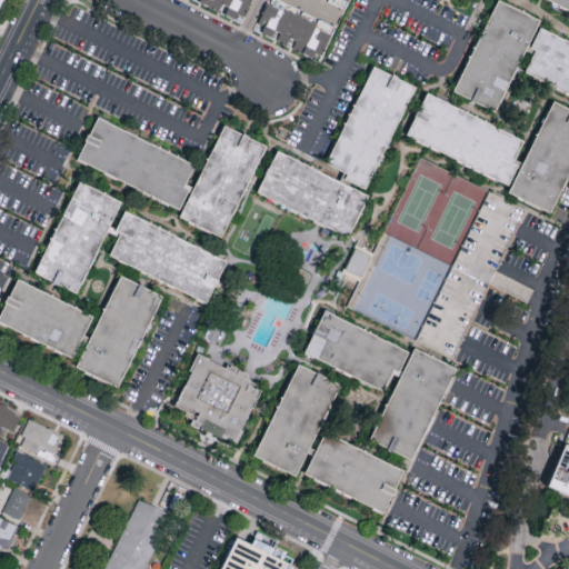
[(199,0),(241,21),(251,0),(199,0)]
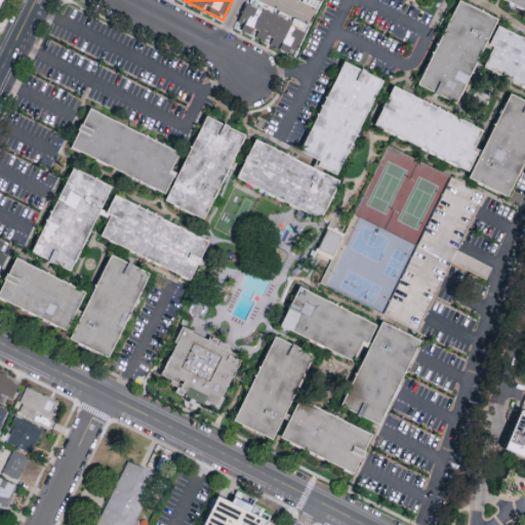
[(524,0),(524,12),(497,0),(524,0)]
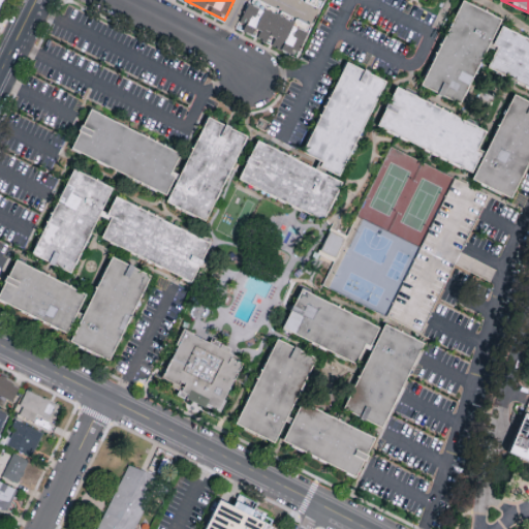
[(237,27),(256,36),(271,42),(270,44),(298,57),(309,29),(248,1),(237,27)]
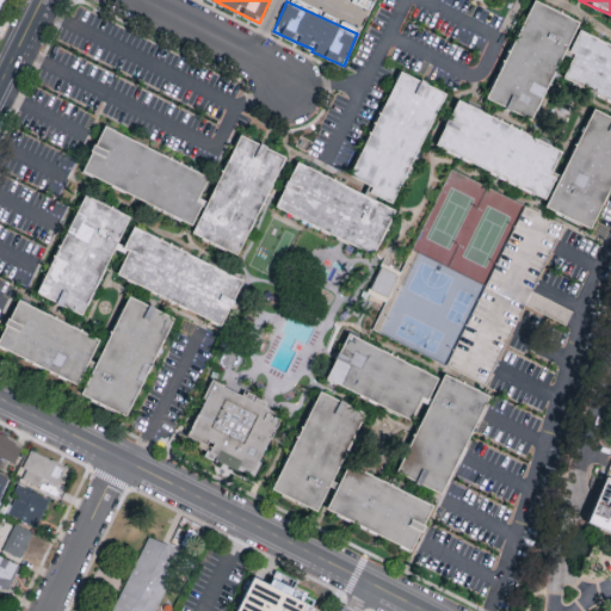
[(531,1),(576,23),(530,121),(483,99),(531,1)]
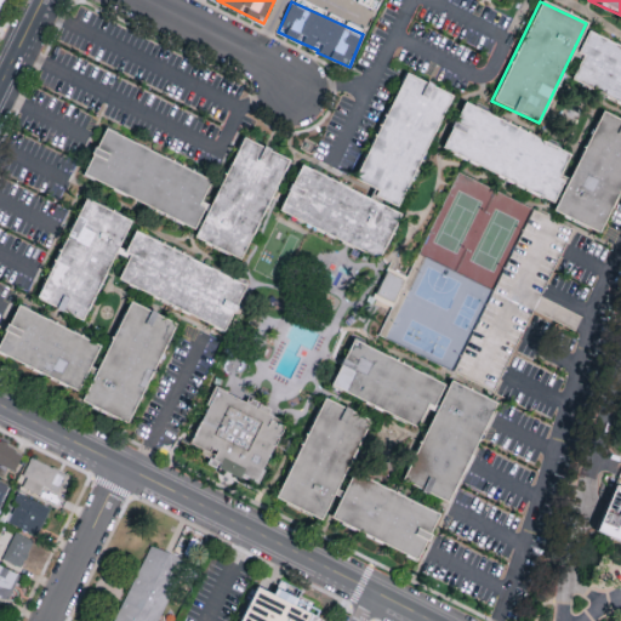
[(620,46),(588,30),(576,55),(581,57),(571,80),(620,103),(620,46)]
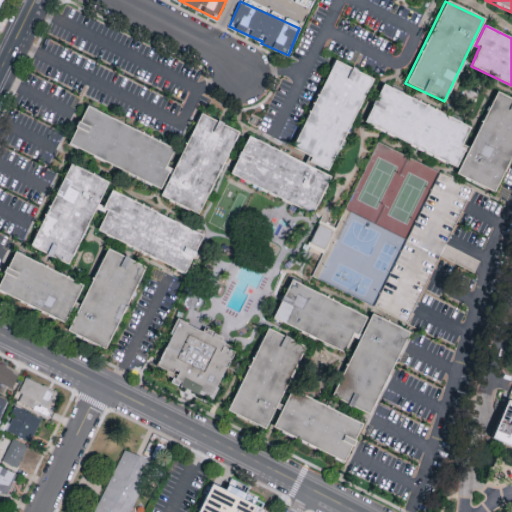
[(335,62),(371,80),(326,171),(309,162),(311,158),(291,148),(335,62)]
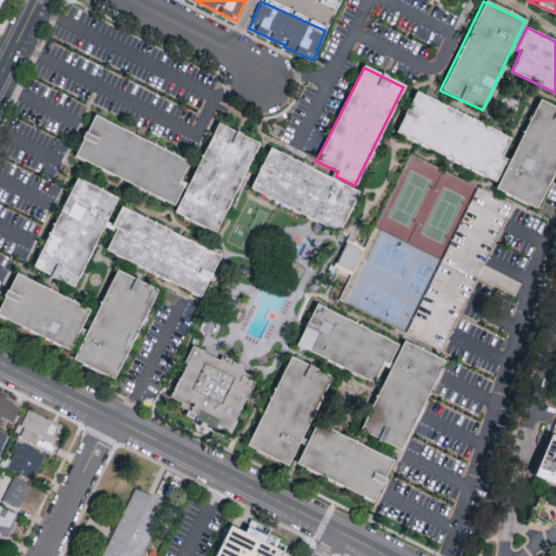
[(415,93),(509,139),(498,160),(504,162),(494,182),(395,134),(415,93)]
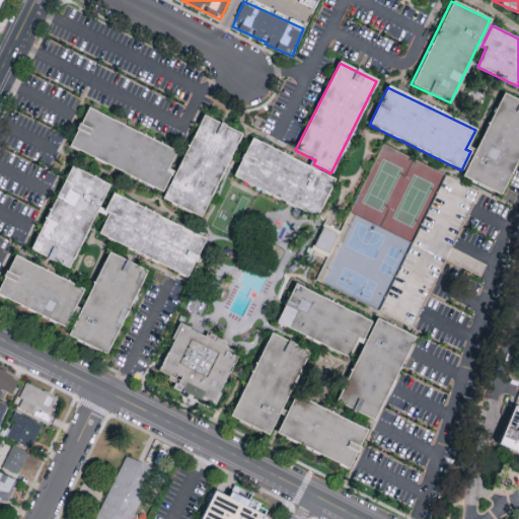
[(503,93),(518,100),(518,159),(501,197),(462,177),(503,93)]
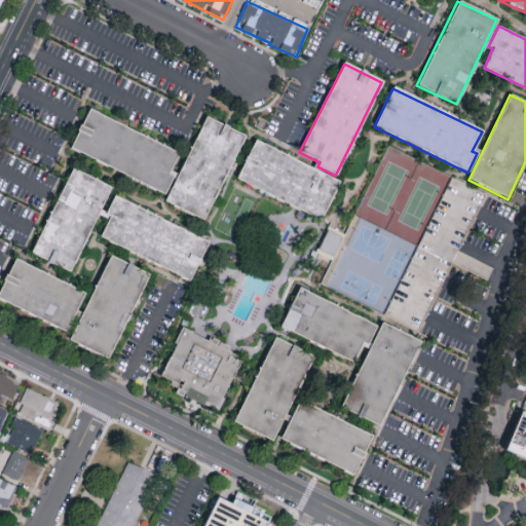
[(89,110),(71,147),(164,193),(174,176),(165,173),(176,153),(89,110)]
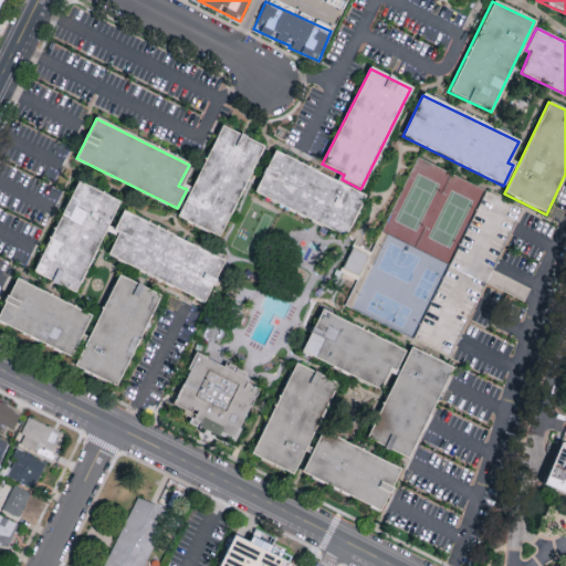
[(222,126),(265,146),(223,239),(179,219),(222,126)]
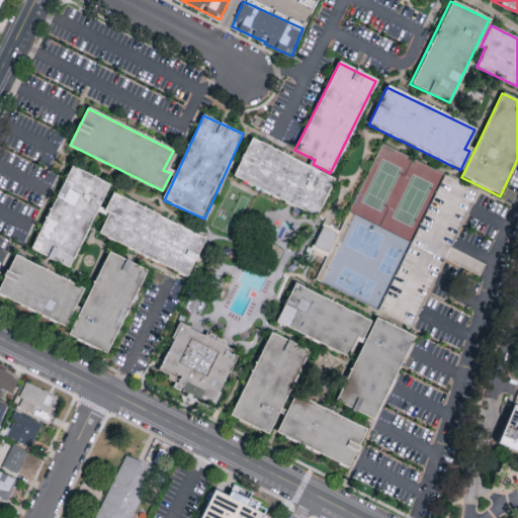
[(336,179),(317,218),(233,176),(252,138),(336,179)]
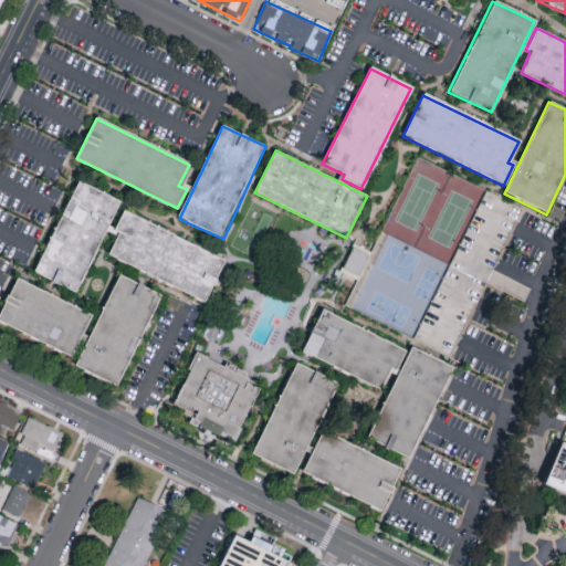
[(76,180),(119,201),(74,293),(32,273),(76,180)]
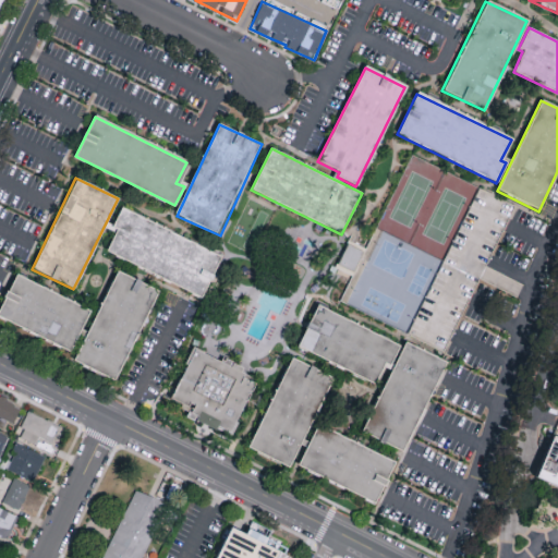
[(477,187),(516,207),(446,348),(408,329),(441,262),(477,187)]
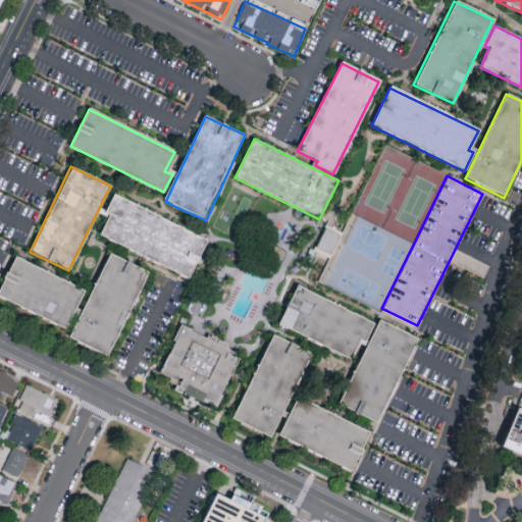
[(114,194),(105,210),(112,214),(101,236),(186,277),(205,240),(114,194)]
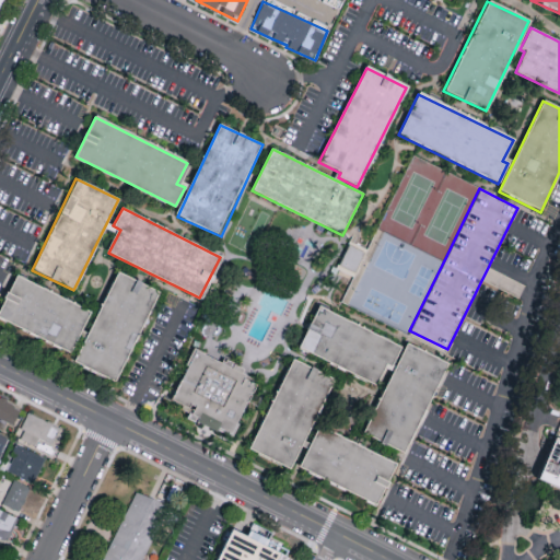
[(365,251),(349,243),(339,265),(356,272),(365,251)]
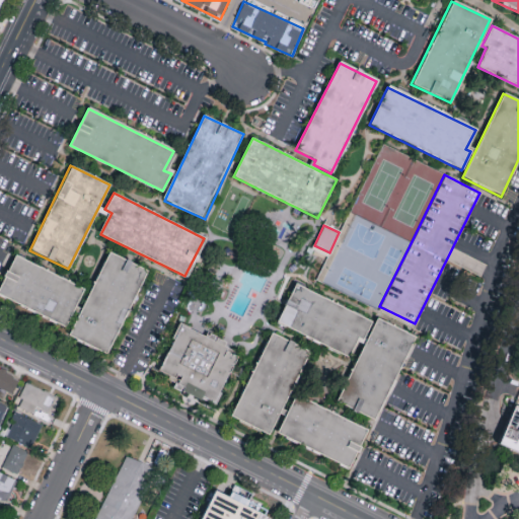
[(107,253),(146,273),(104,357),(66,338),(107,253)]
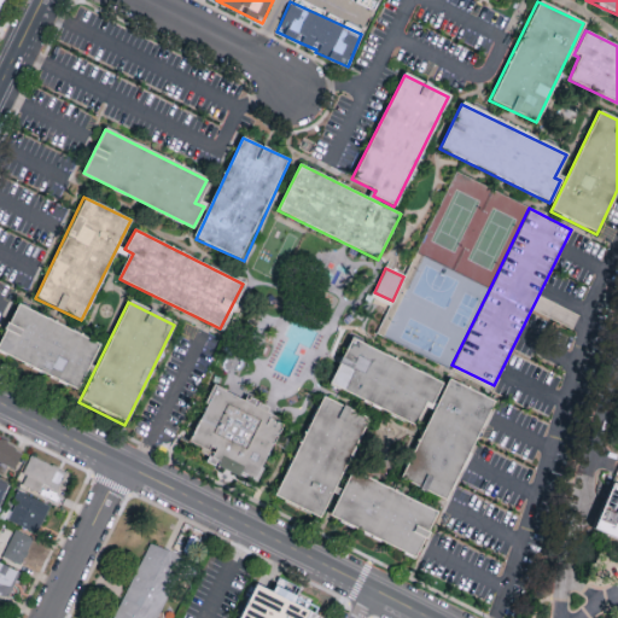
[(0,334),(16,303),(99,344),(76,390),(0,353),(0,334)]
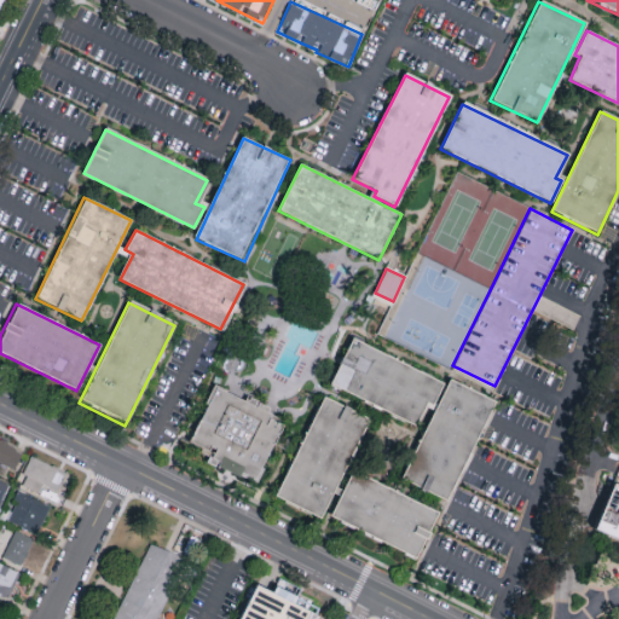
[(443,383),(431,409),(423,405),(414,424),(329,385),(351,340),(443,383)]
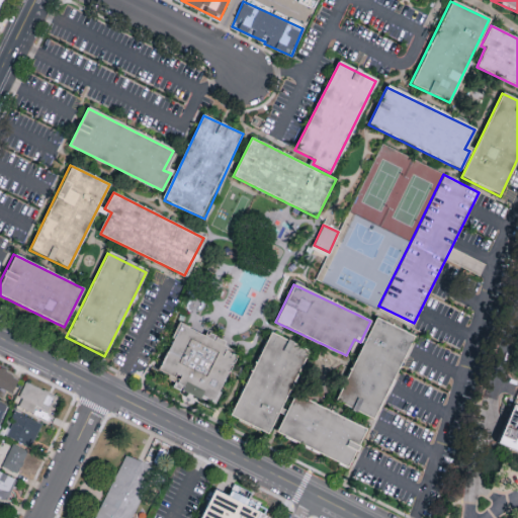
[(376,319),(337,400),(373,418),(413,337),(376,319)]
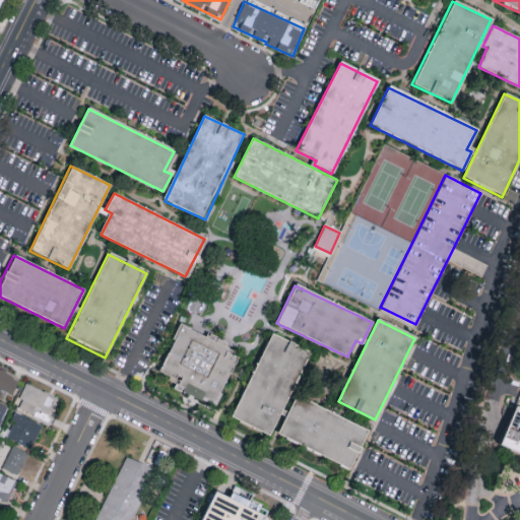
[(177,325),(243,355),(220,404),(154,373),(177,325)]
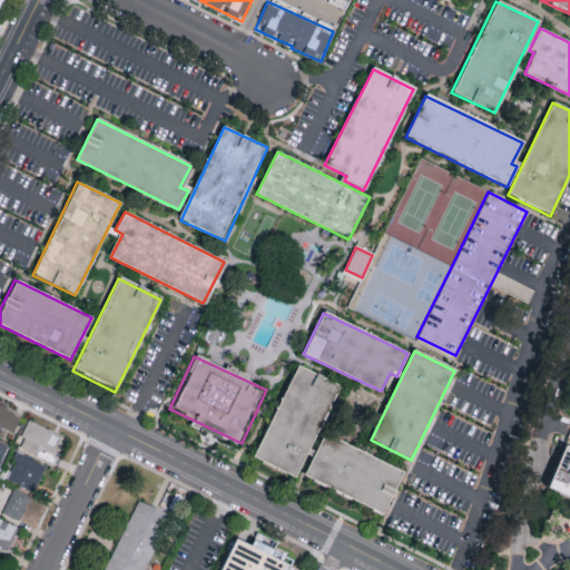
[(296,366),(340,386),(293,479),(251,458),(296,366)]
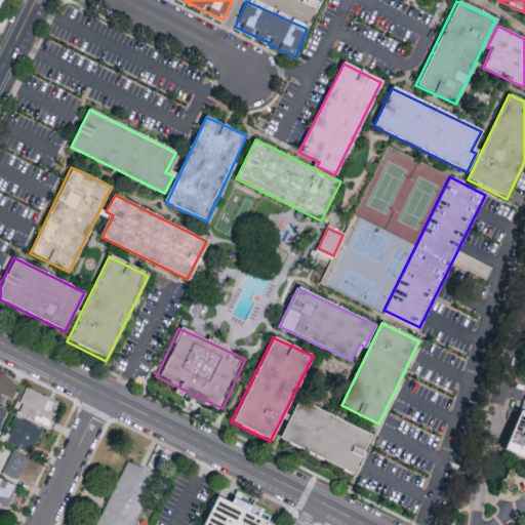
[(0,374),(19,385),(12,400),(0,394),(0,374)]
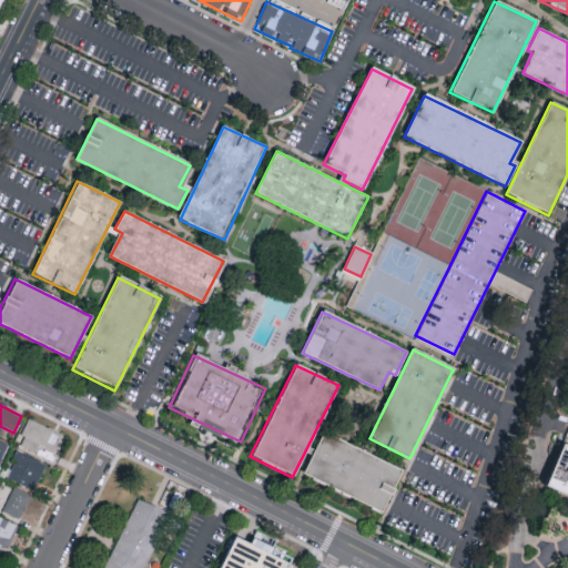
[(29,419),(61,435),(52,452),(40,445),(36,454),(20,446),(24,438),(20,436),(29,419)]
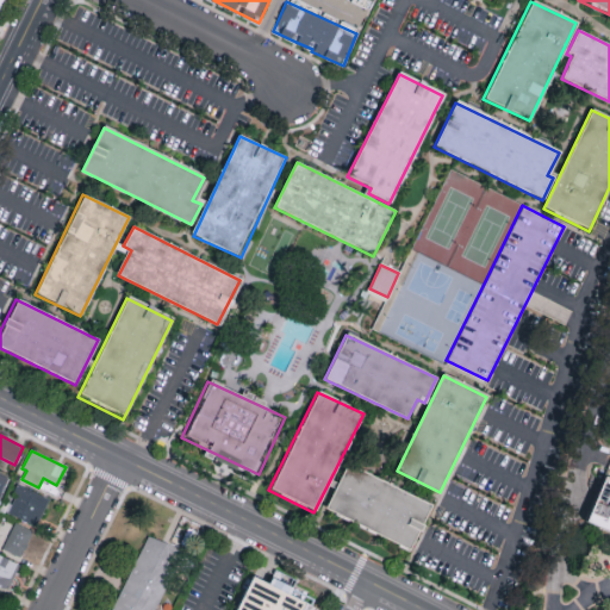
[(347,465),(431,506),(410,551),(325,509),(347,465)]
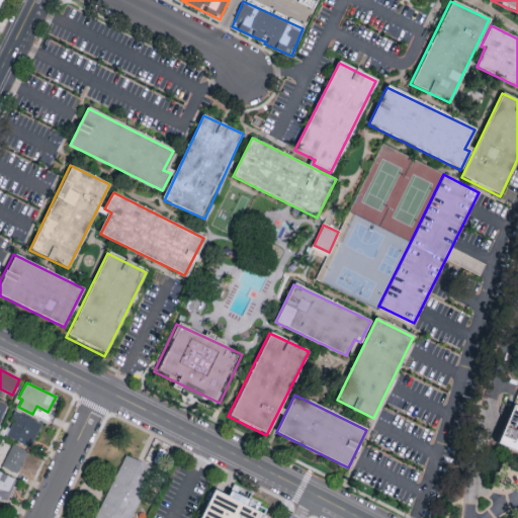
[(517,405),(514,404),(499,441),(517,449),(517,405)]
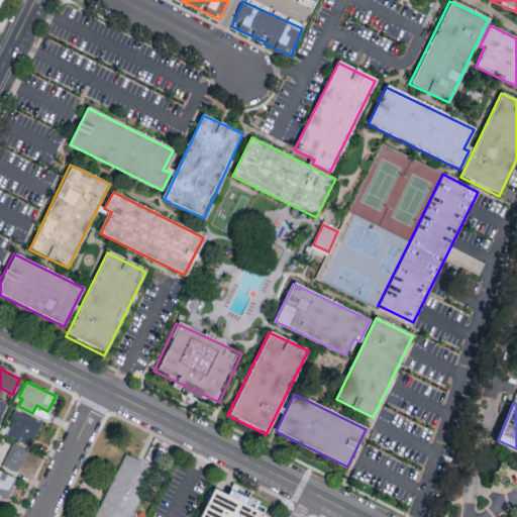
[(14,411),(42,424),(30,447),(6,436),(13,421),(9,420),(14,411)]
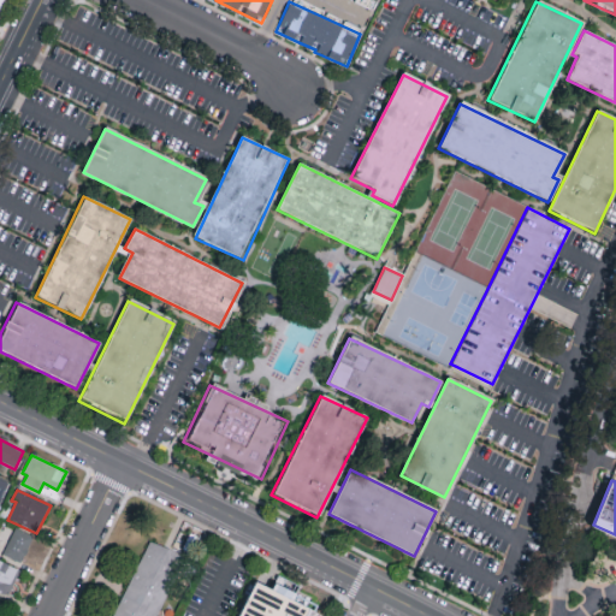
[(21,564),(34,538),(15,528),(1,555),(21,564)]
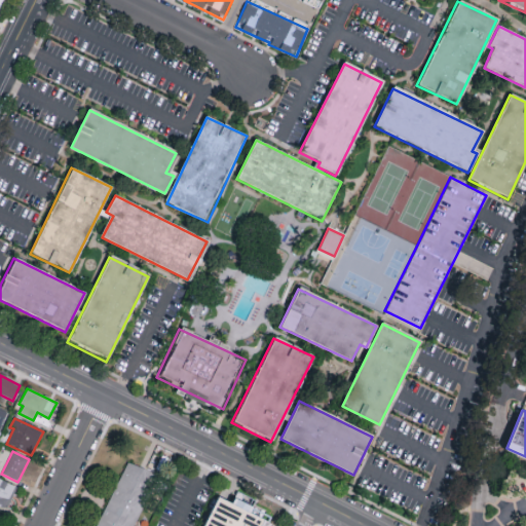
[(134,525),(157,477),(144,468),(127,463),(96,525),(134,525)]
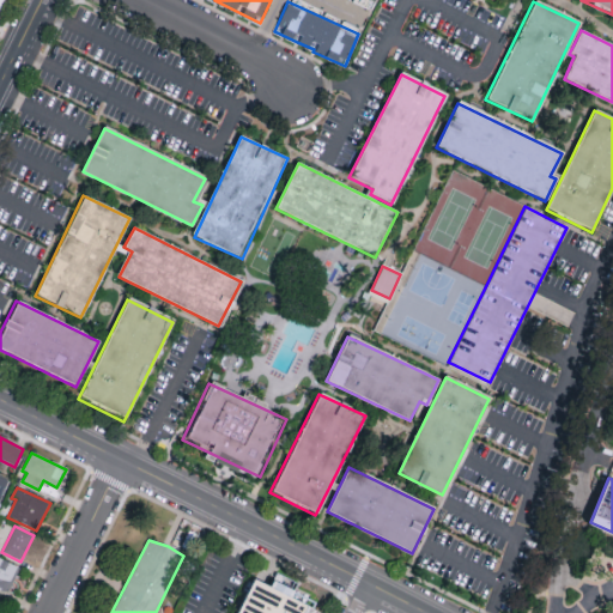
[(0,559),(18,568),(4,593),(0,590),(0,559)]
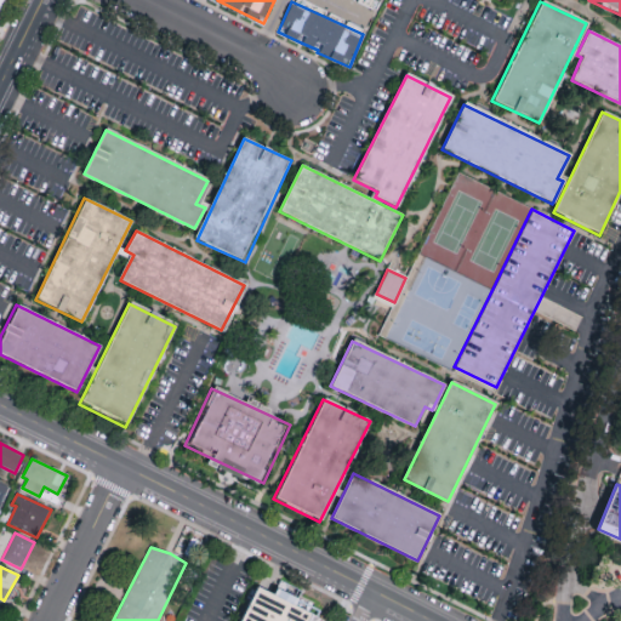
[(239,620),(256,587),(323,620),(239,620)]
